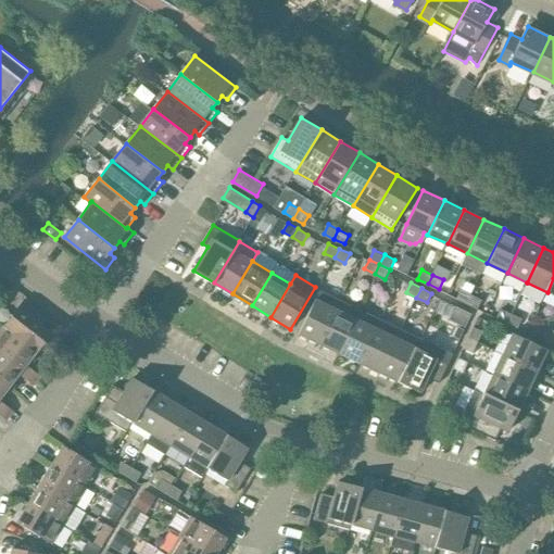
[(320,343),(341,299),(320,289),(300,334),(320,343)]
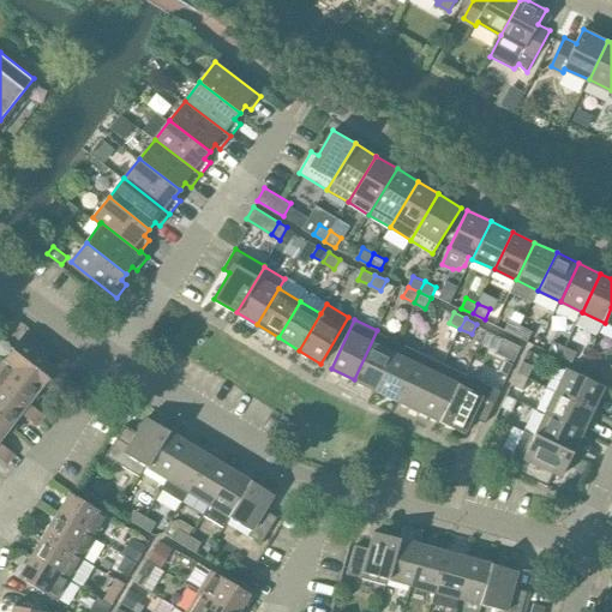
[(517,335),(522,324),(510,319),(505,329),(517,335)]
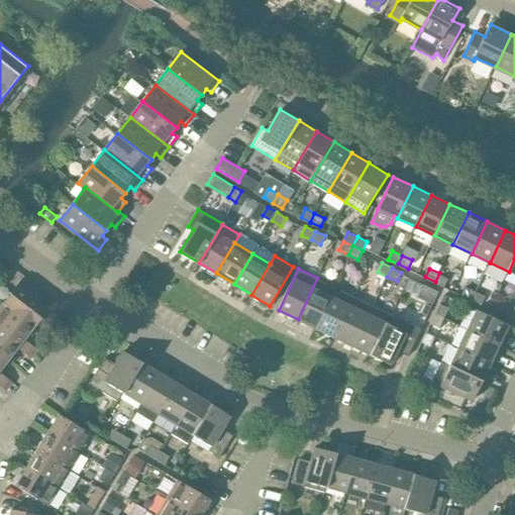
[(439,273),(435,282),(444,287),(449,278),(439,273)]
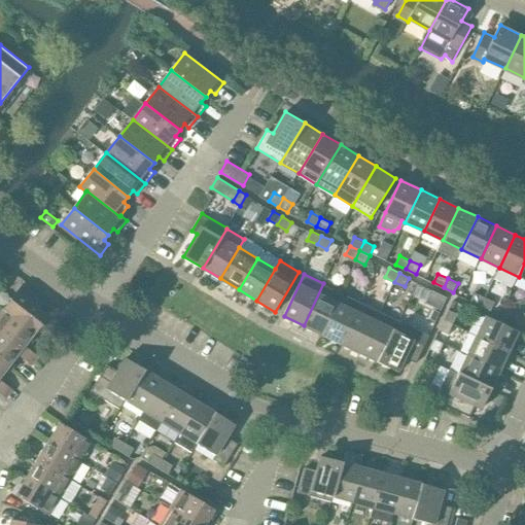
[(5,309),(36,333),(48,316),(39,307),(45,299),(25,283),(5,309)]
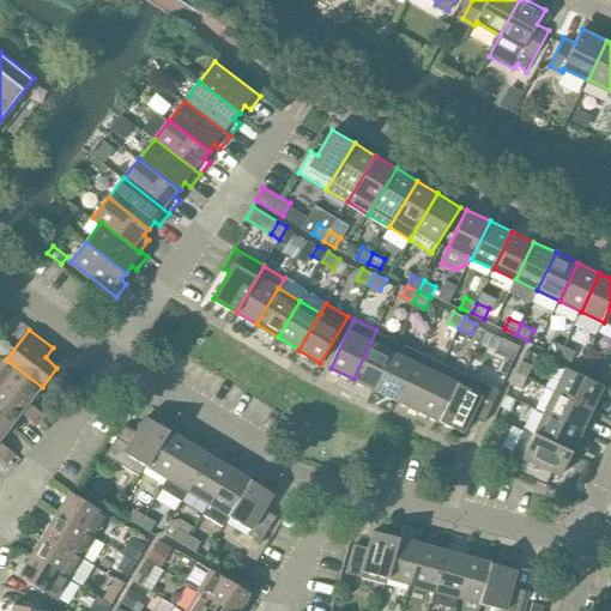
[(399,340),(376,330),(354,379),(375,389),(399,340)]
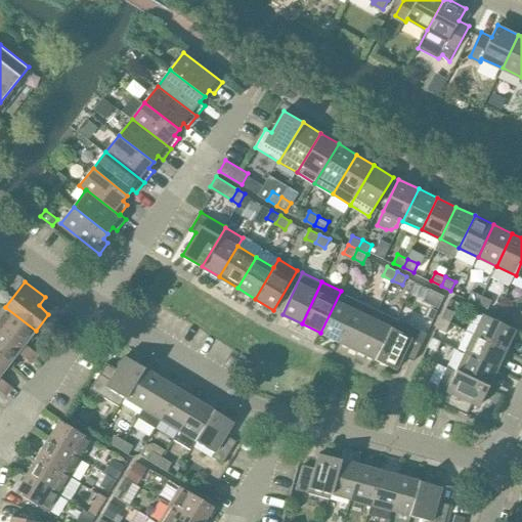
[(479,304),(483,295),(473,290),(469,299),(479,304)]
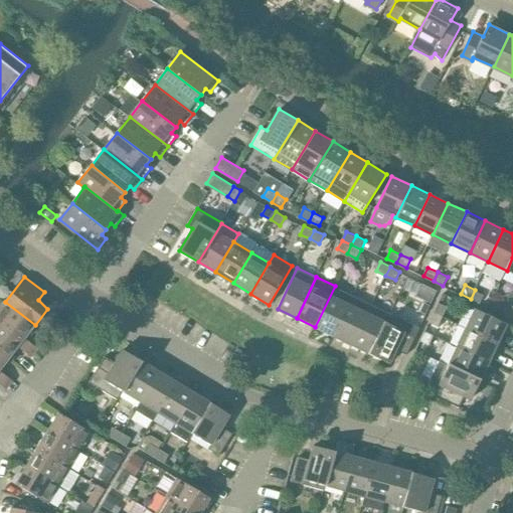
[(353,295),(335,286),(315,327),(334,336),(353,295)]
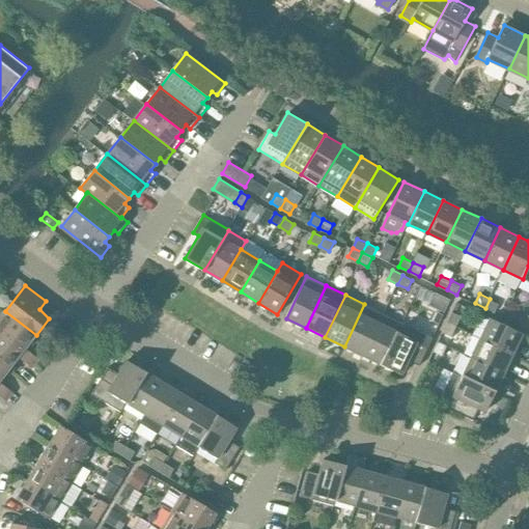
[(490,299),(485,308),(495,312),(499,304),(490,299)]
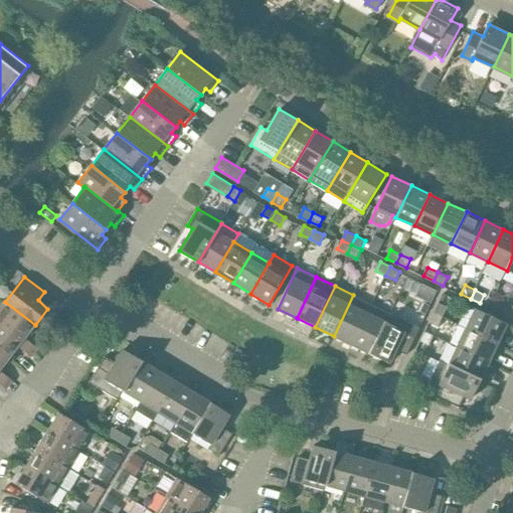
[(371,304),(353,295),(334,336),(352,344),(371,304)]
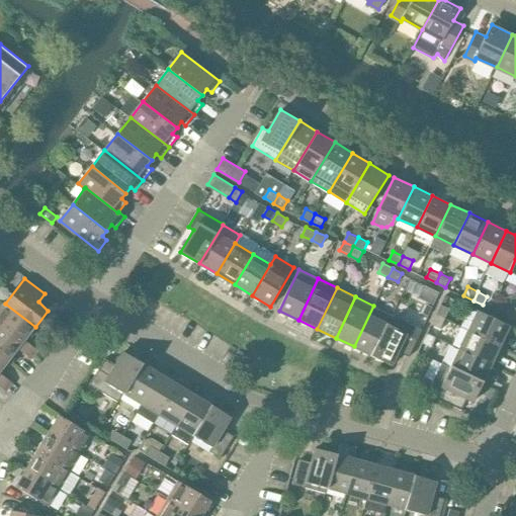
[(19,347),(25,352),(32,344),(25,339),(35,327),(5,304),(0,309),(0,326),(22,343),(19,347)]
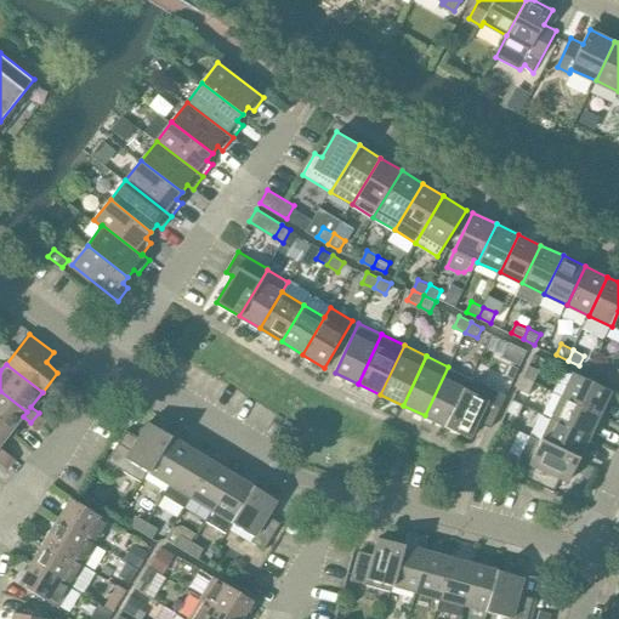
[(524,376),(535,381),(540,369),(531,364),(524,376)]
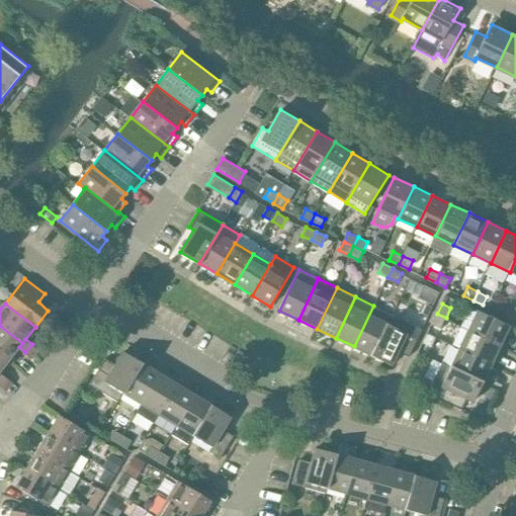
[(393,315),(373,306),(354,346),(372,355),(393,315)]
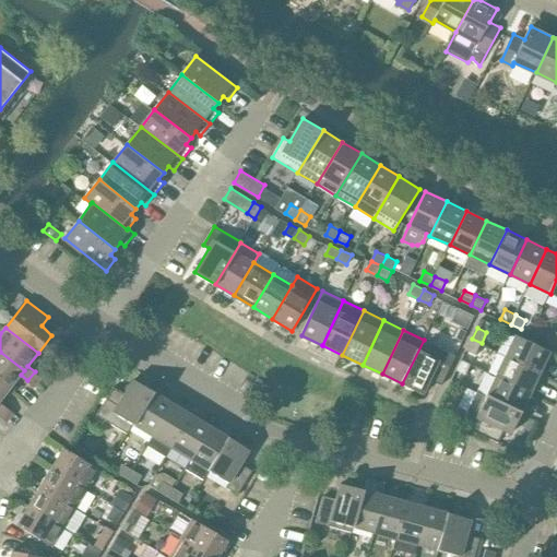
[(507,355),(541,371),(552,351),(517,334),(507,355)]
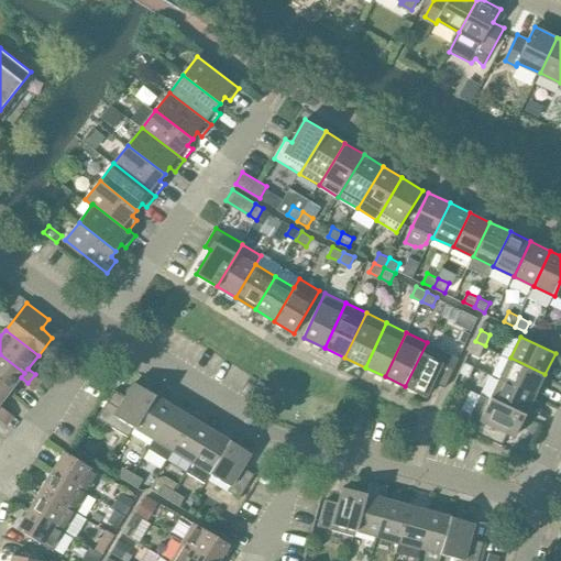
[(485,345),(475,341),(470,352),(480,356),(485,345)]
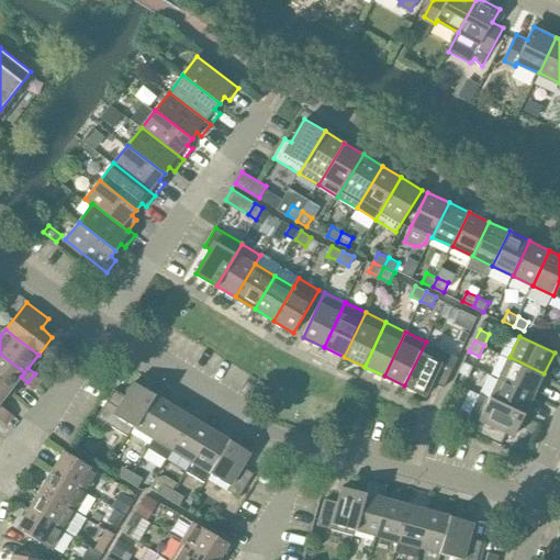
[(426,342),(404,385),(426,395),(433,381),(445,387),(459,357),(426,342)]
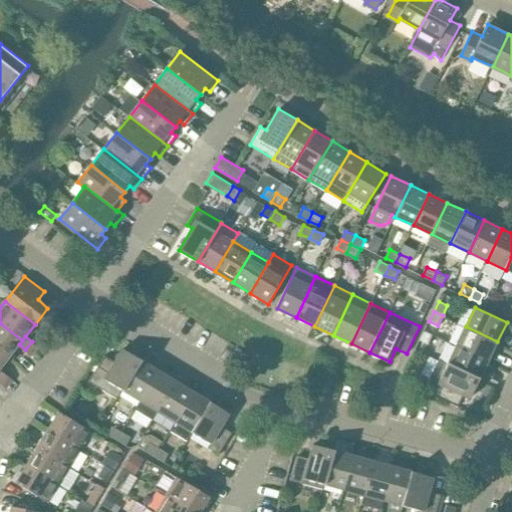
[(0,348),(10,356),(19,344),(22,340),(0,323),(0,348)]
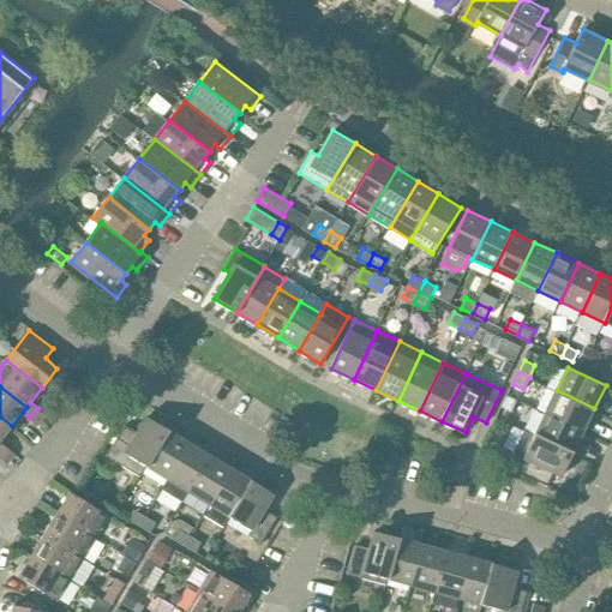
[(585,431),(594,408),(557,390),(546,413),(585,431)]
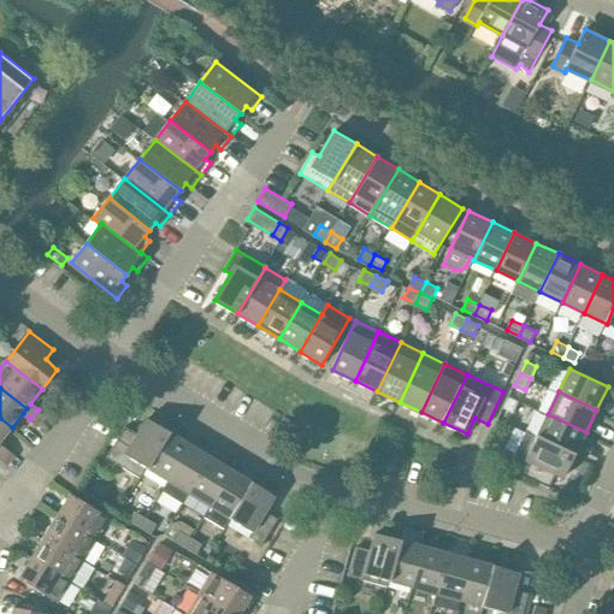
[(509,396),(503,407),(514,413),(520,401),(509,396)]
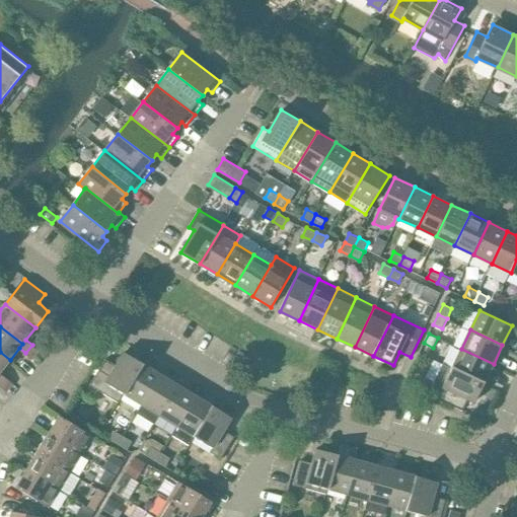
[(32,345),(25,353),(32,359),(40,350),(32,345)]
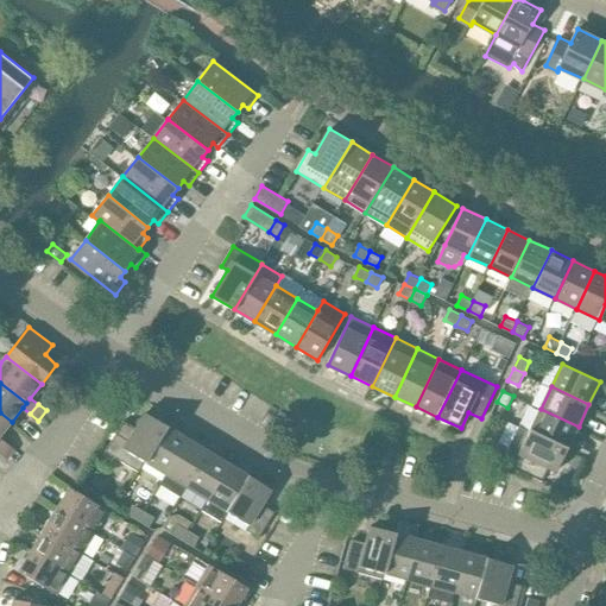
[(541,409),(530,430),(568,448),(579,427),(541,409)]
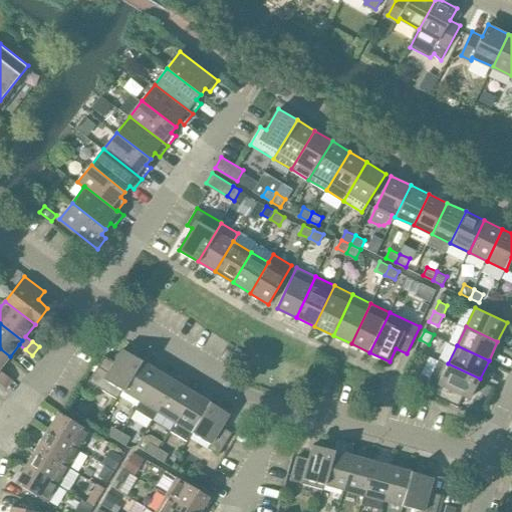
[(0,348),(0,381),(7,388),(14,379),(0,368),(10,356),(0,348)]
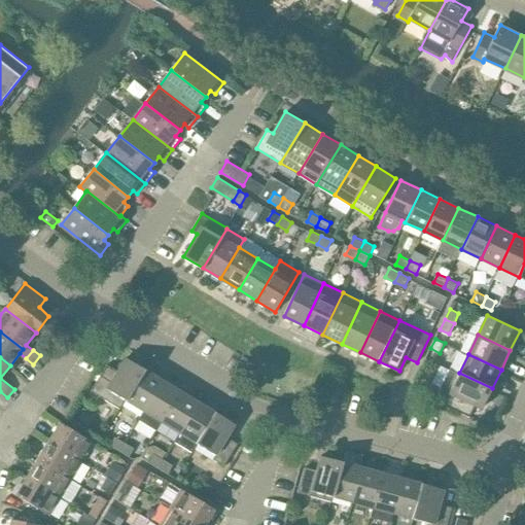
[(121,409),(127,399),(145,369),(127,357),(118,370),(108,363),(92,390),(121,409)]
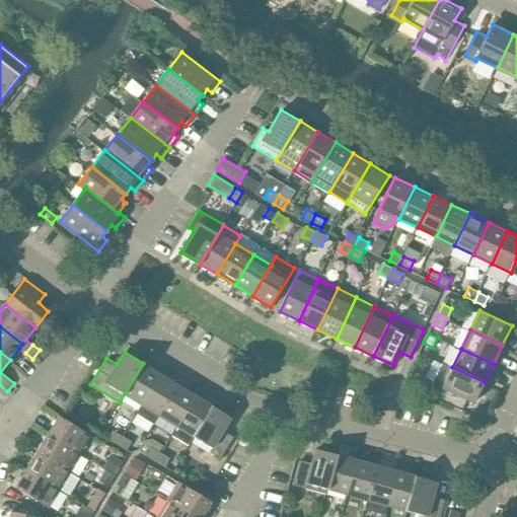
[(161,373),(143,363),(125,393),(142,404),(161,373)]
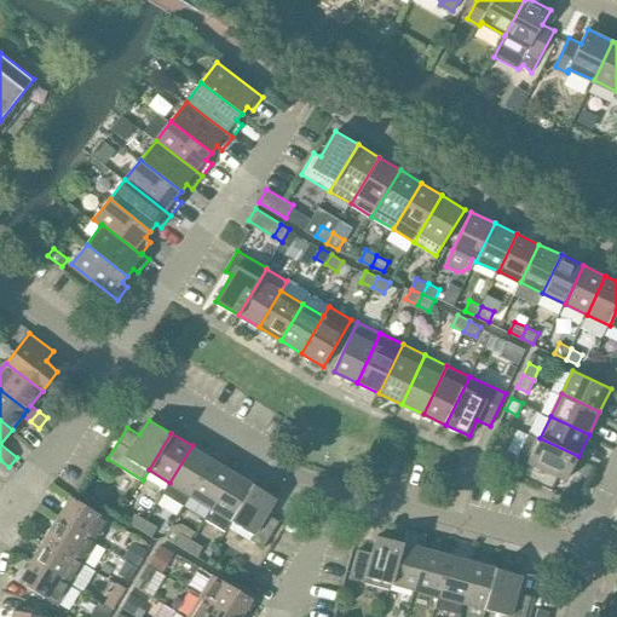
[(517,472),(540,483),(545,485),(551,472),(568,479),(578,456),(540,438),(538,439),(529,434),(512,470),(517,472)]
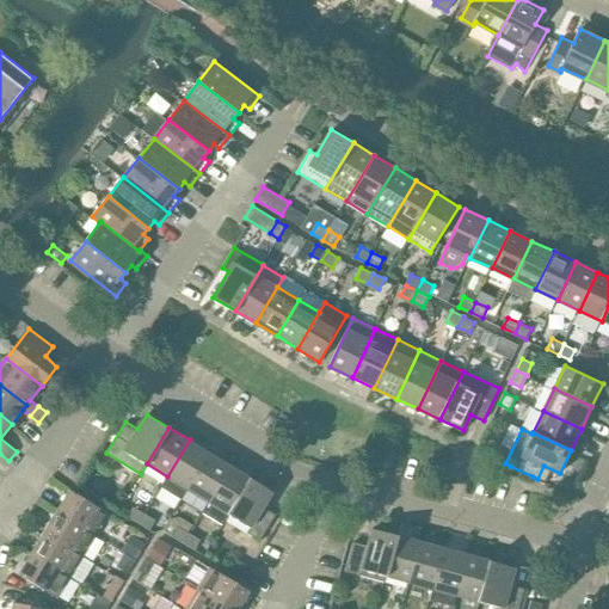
[(210,453),(190,440),(167,477),(162,486),(183,498),(189,488),(210,453)]
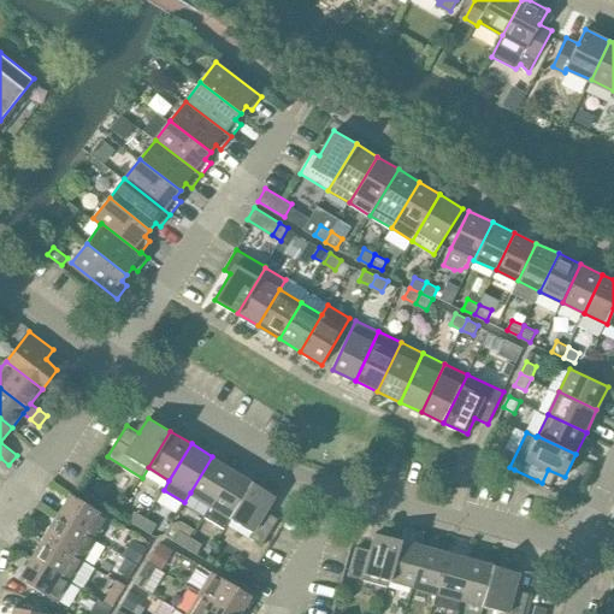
[(234,468),(212,456),(190,493),(211,506),(234,468)]
